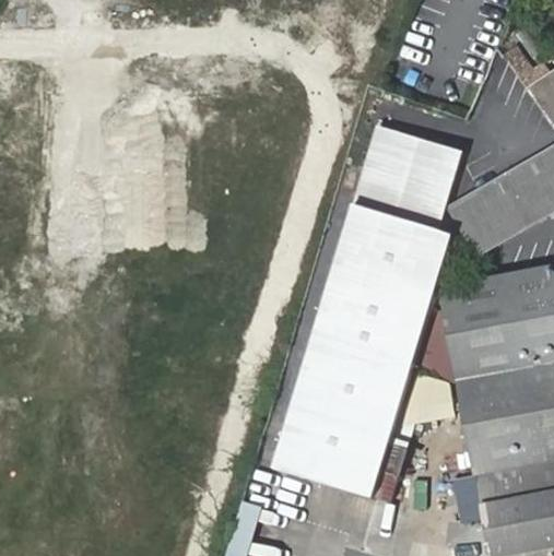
[(553,64),(525,85),(550,123),(553,120),(553,64)]
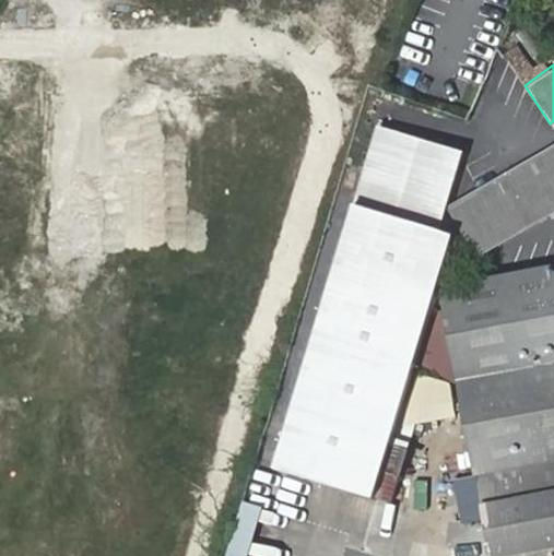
[(271,469),(369,499),(454,222),(440,217),(460,150),(375,125),(271,469)]
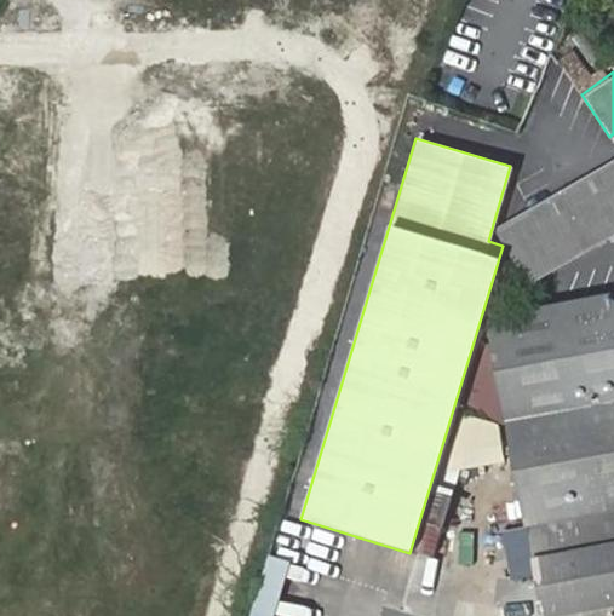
[(613,166),(612,162),(499,225),(523,269),(613,218),(613,166)]
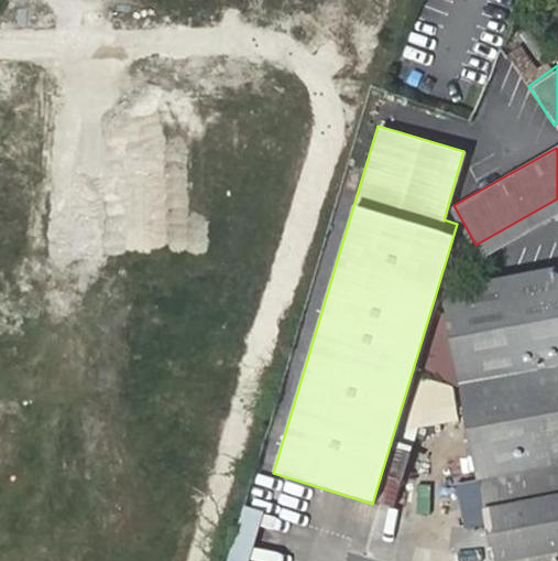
[(26,244),(31,190),(0,186),(0,325),(19,327),(21,305),(37,306),(42,245),(26,244)]
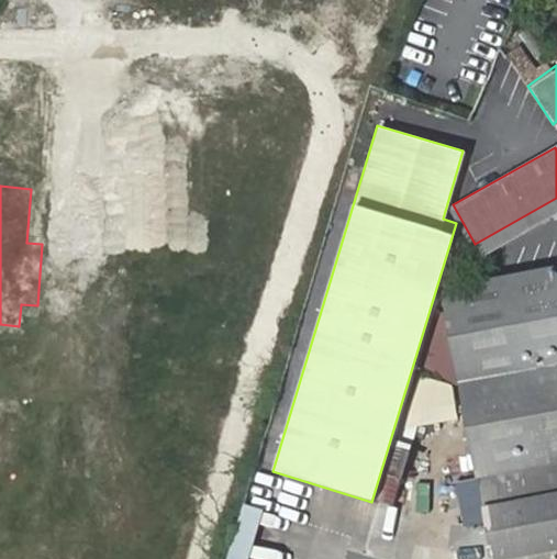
[(556,558),(556,265),(456,284),(438,289),(485,499),(478,501),(479,507),(476,509),(478,520),(489,517),(490,523),(470,527),(475,554),(489,549),(491,558),(556,558)]
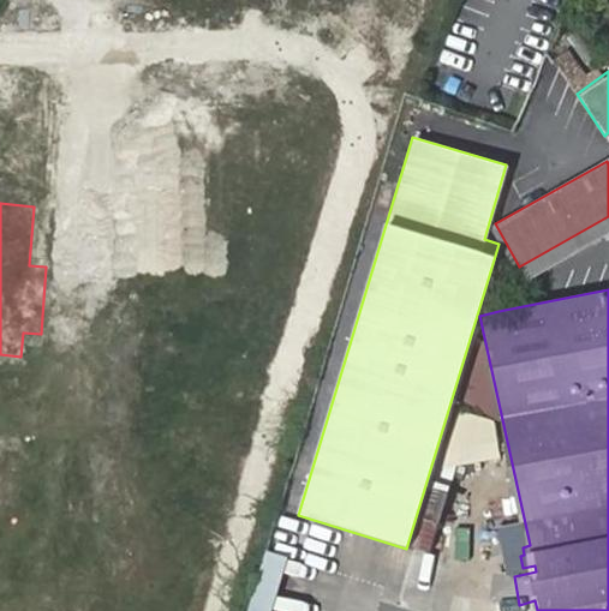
[(495,453),(489,408),(449,414),(455,459),(495,453)]
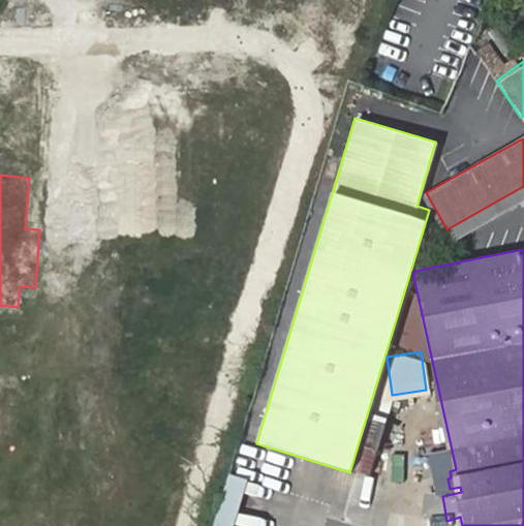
[(230,525),(246,476),(226,471),(209,525),(230,525)]
